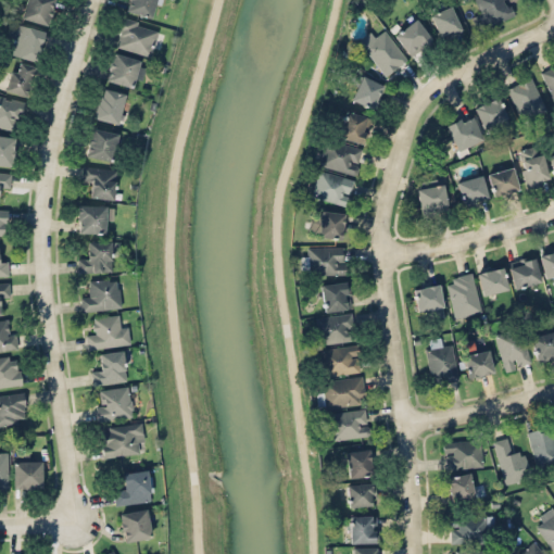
[(49,26),(58,0),(28,0),(23,17),(49,26)]
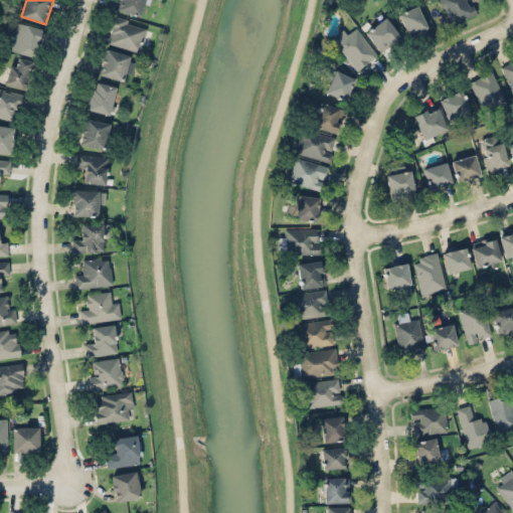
[(144,17),(147,0),(121,0),(119,12),(144,17)]
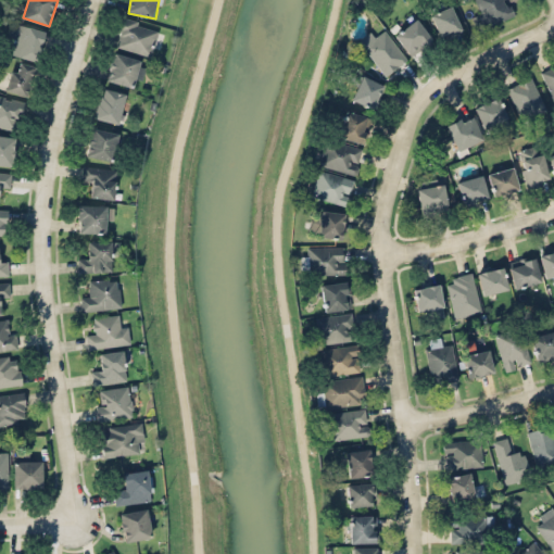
[(476,0),(482,16),(474,19),(478,32),(515,20),(507,0),(476,0)]
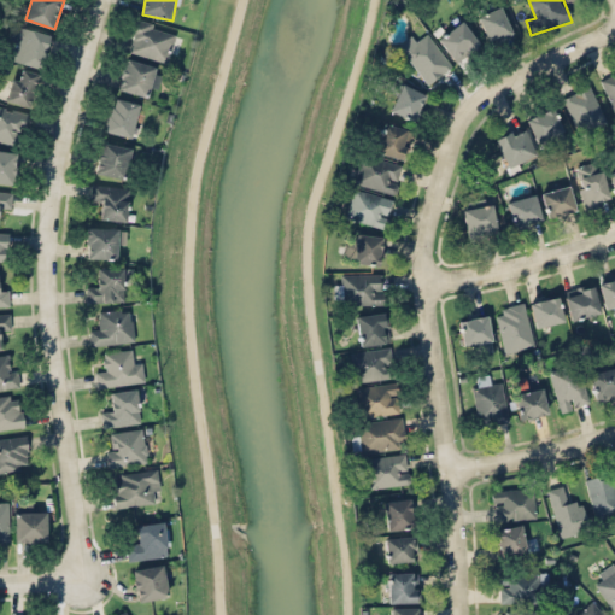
[(480,15),(488,45),(513,37),(504,9),(480,15)]
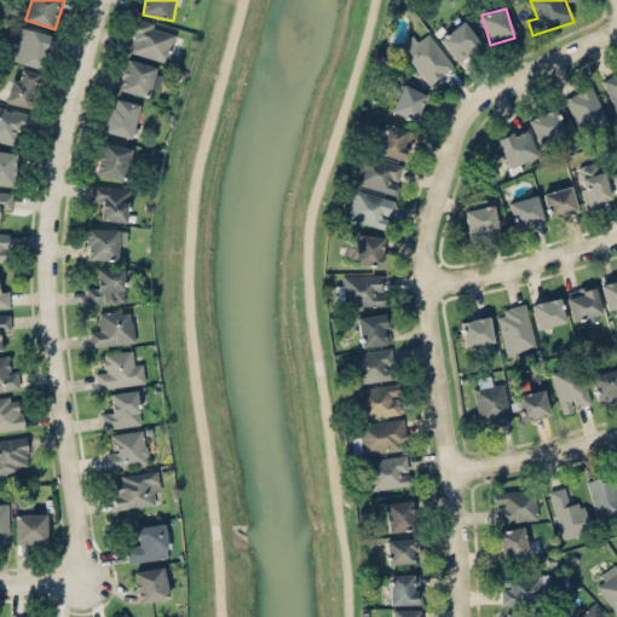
[(131,53),(169,63),(178,30),(139,21),(131,53)]
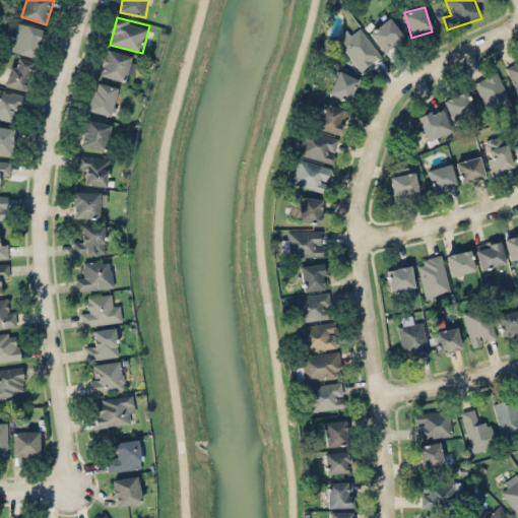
[(386,54),(405,38),(389,17),(370,34),(386,54)]
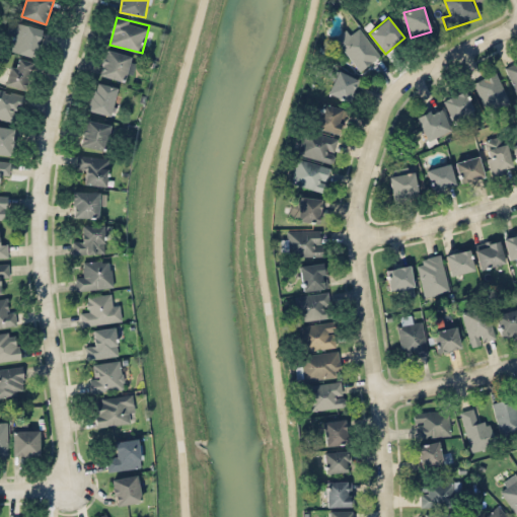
[(35,58),(44,30),(13,21),(5,50),(35,58)]
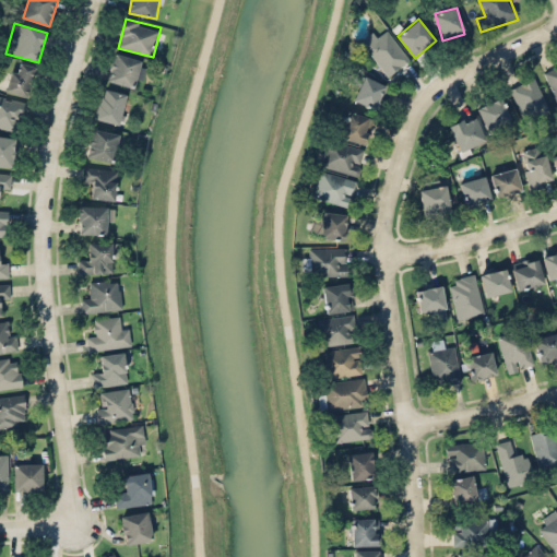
[(389,78),(411,59),(384,27),(363,45),(389,78)]
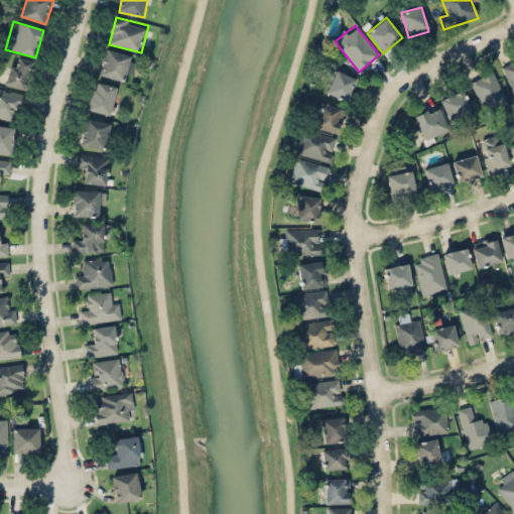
[(99,72),(123,85),(135,61),(111,48),(99,72)]
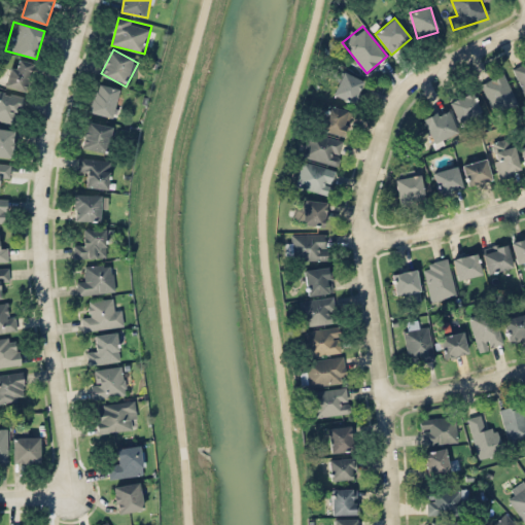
[(6,86),(29,92),(36,64),(13,59),(6,86)]
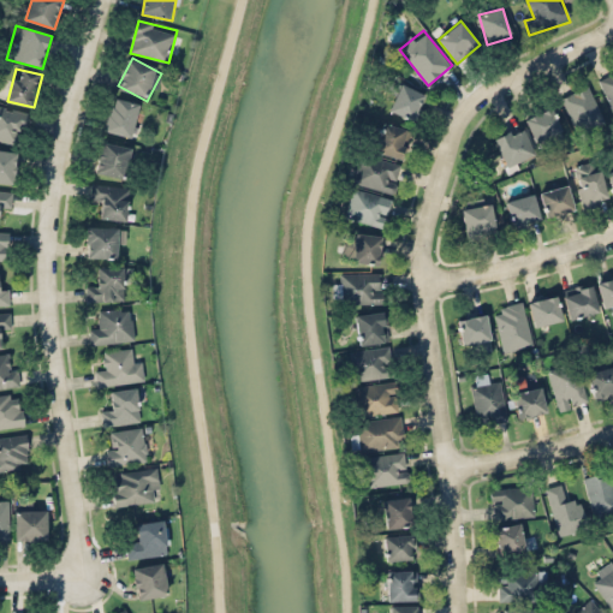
[(612,75),(602,78),(612,111),(612,75)]
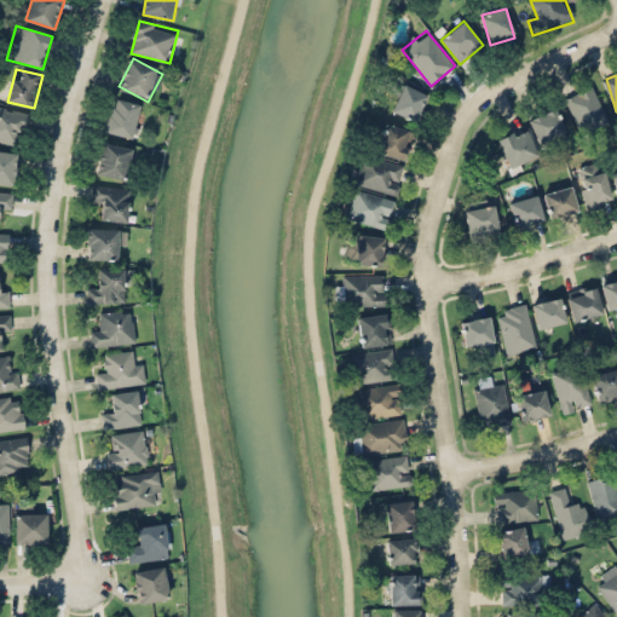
[(417,122),(430,97),(404,85),(392,110),(417,122)]
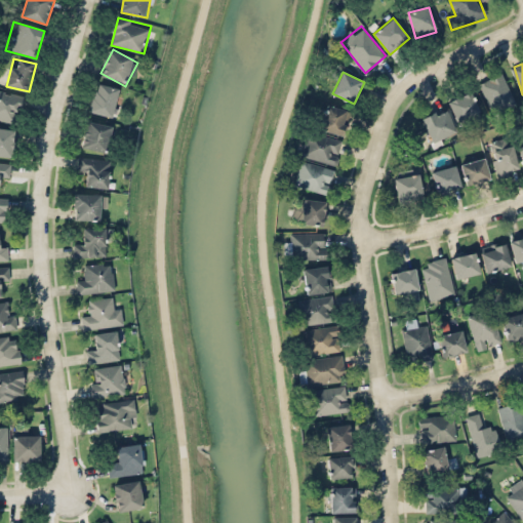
[(480,85),(496,117),(519,106),(501,74),(480,85)]
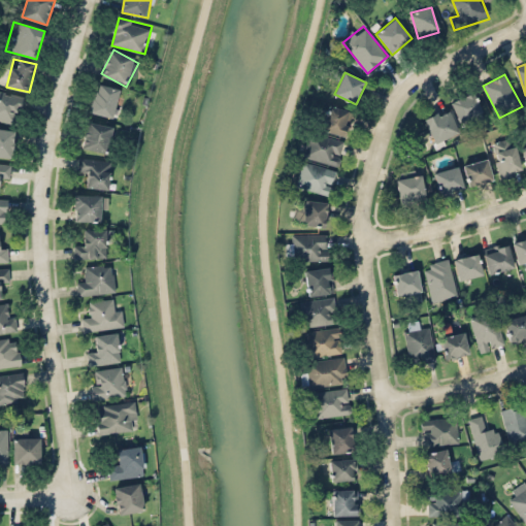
[(120,90),(98,85),(91,113),(111,119),(120,90)]
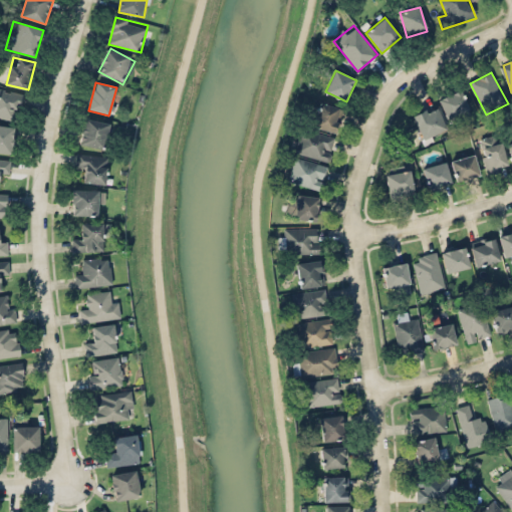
[(0,117),(18,121),(23,93),(0,89),(0,117)]
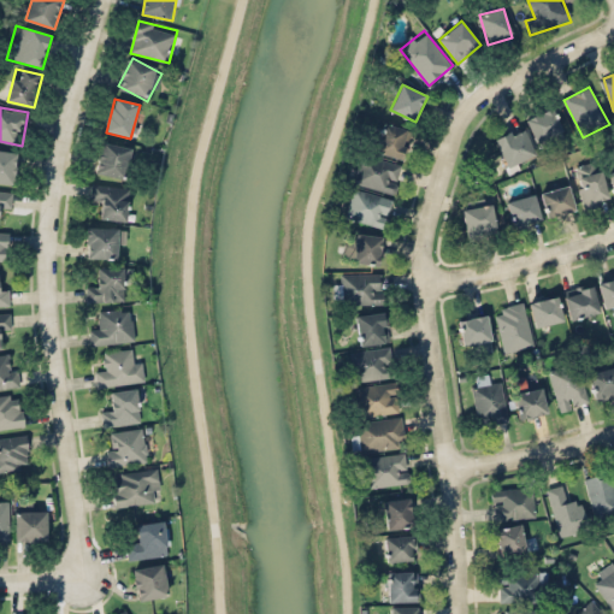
[(566,135),(574,133),(562,107),(555,111),(566,135)]
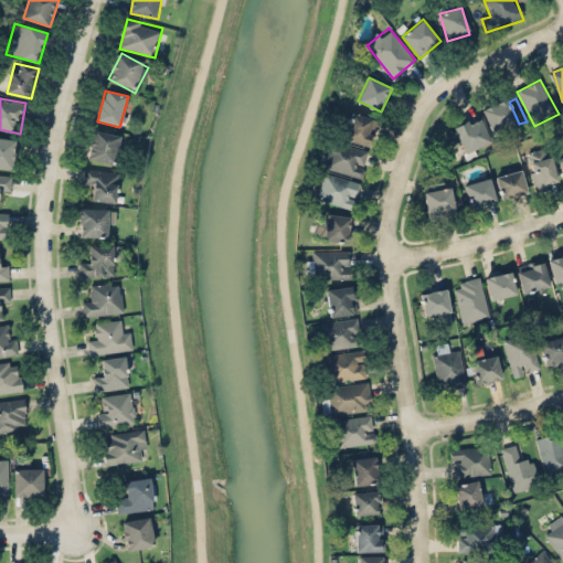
[(484,110),(492,131),(517,120),(508,99),(484,110)]
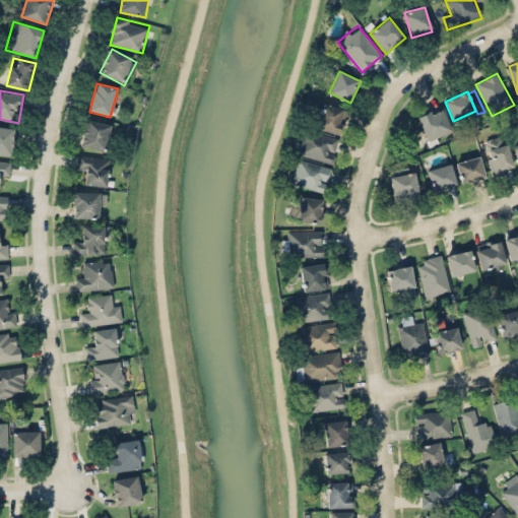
[(347,112),(325,104),(317,128),(339,135),(347,112)]
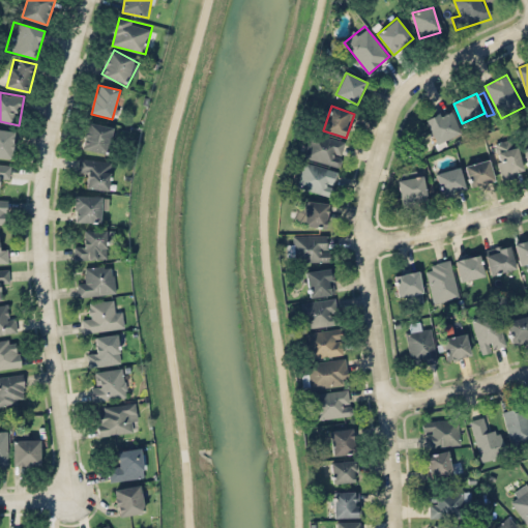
[(463,135),(447,109),(426,122),(441,148),(463,135)]
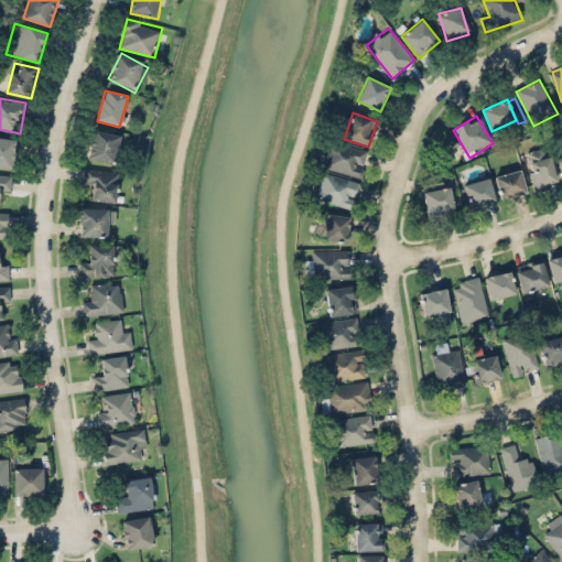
[(89,159),(115,164),(121,137),(96,130),(89,159)]
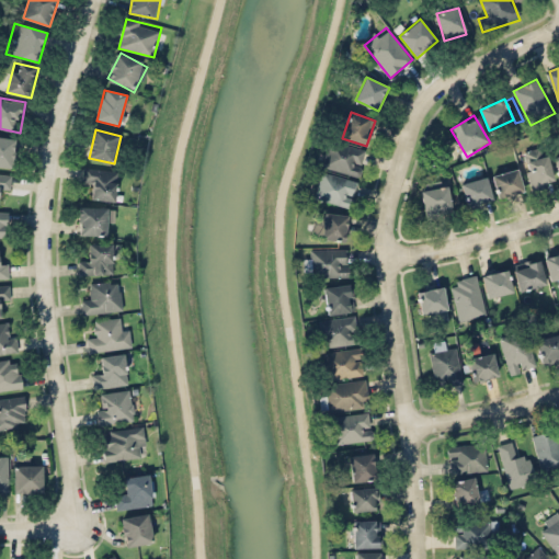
[(0,167),(14,169),(18,140),(0,137),(0,167)]
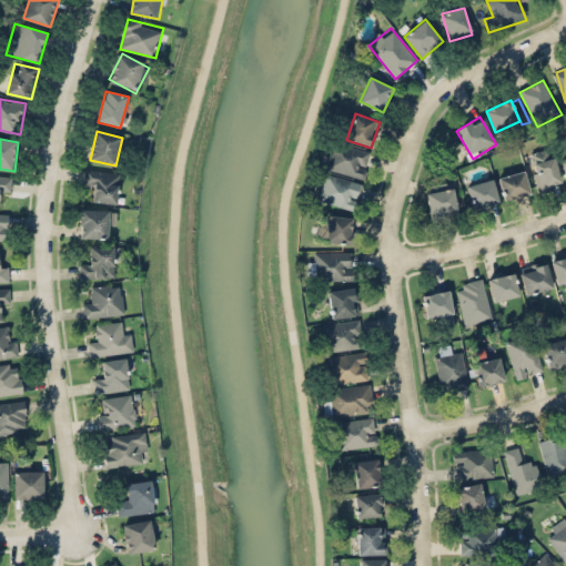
[(371,152),(334,143),(329,170),(364,179),(371,152)]
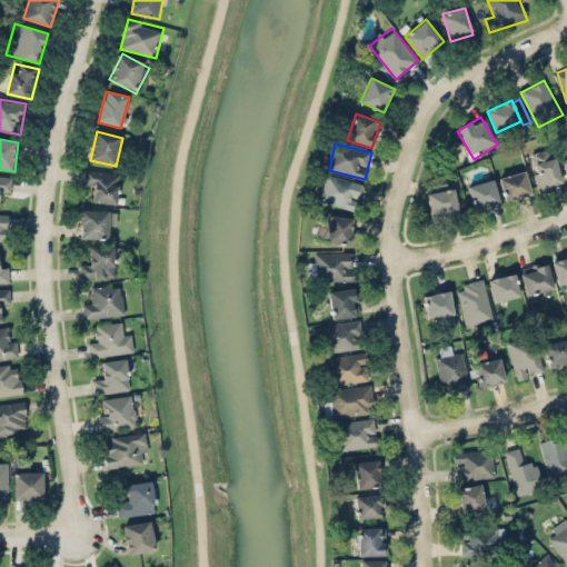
[(530,155),(540,194),(564,188),(554,149),(530,155)]
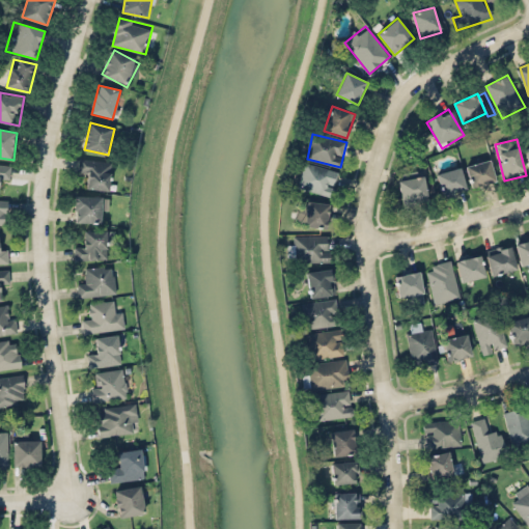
[(467,167),(473,189),(497,182),(491,160),(467,167)]
